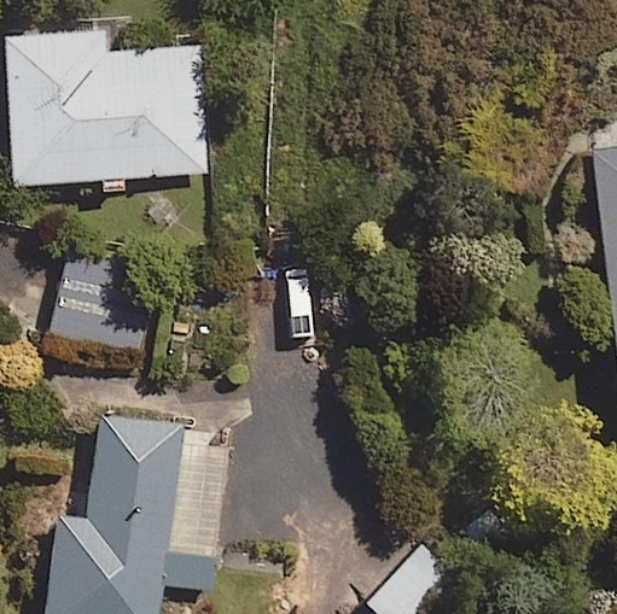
[(129,191),(129,175),(204,173),(201,47),(108,51),(106,29),(7,33),(12,183),(100,181),(100,192),(129,191)]
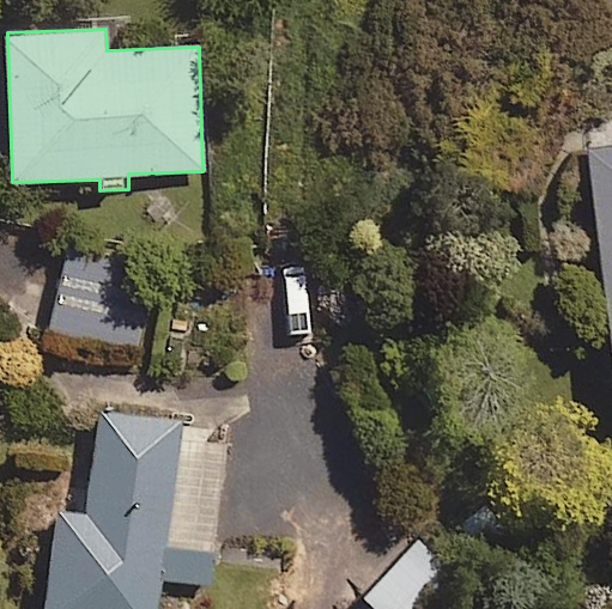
[(611,144),(588,147),(611,348),(611,144)]
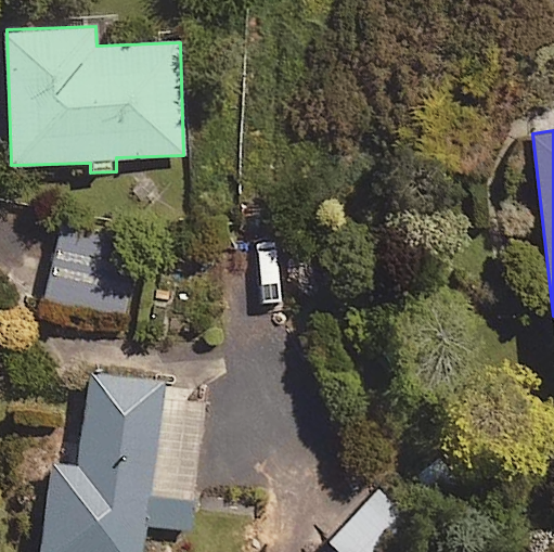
[(140,240),(61,226),(48,302),(127,316),(140,240)]
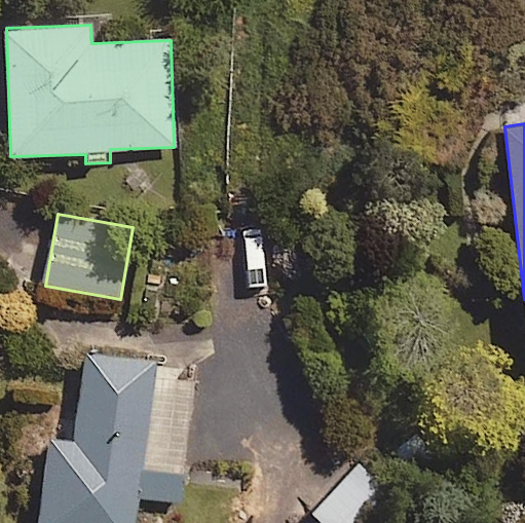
[(20,456),(46,459),(38,522),(135,522),(139,496),(178,501),(192,385),(155,381),(157,362),(86,353),(82,393),(64,390),(62,408),(26,404),(20,456)]
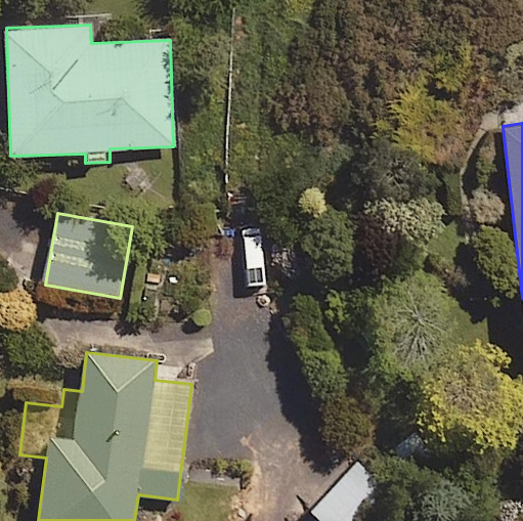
[(356,463),(308,507),(321,520),(406,520),(408,520),(356,463)]
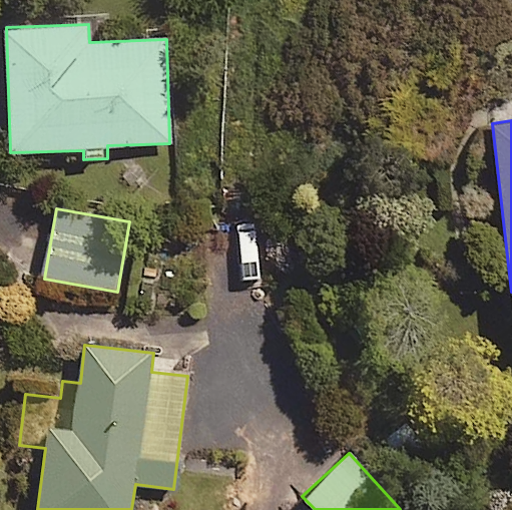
All buildings are outlined.
